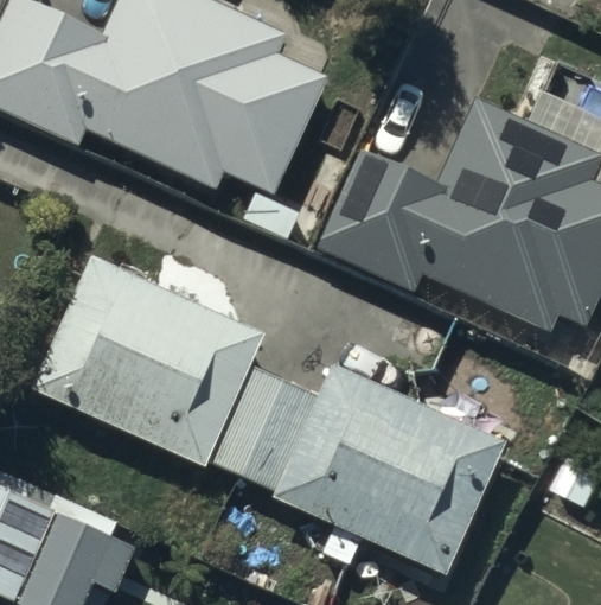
[(117,0),(103,32),(32,0),(10,0),(0,21),(0,109),(81,147),(89,128),(213,186),(224,164),(276,189),(328,77),(280,53),(289,33),(218,0),(117,0)]
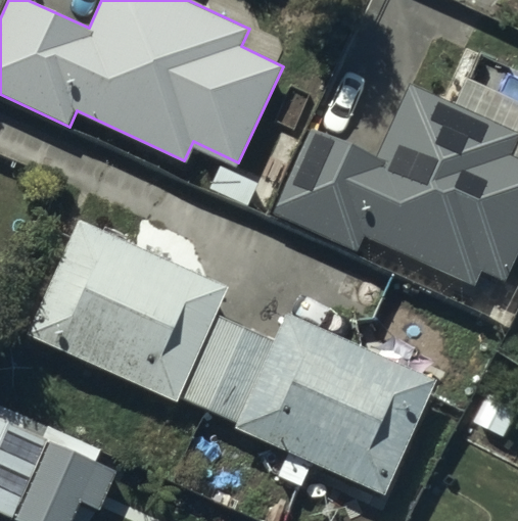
[(517,130),(412,82),(378,154),(313,125),(273,214),(358,252),(366,235),(475,284),(482,270),(505,280),(517,251),(517,160),(509,156),(517,138),(517,130)]
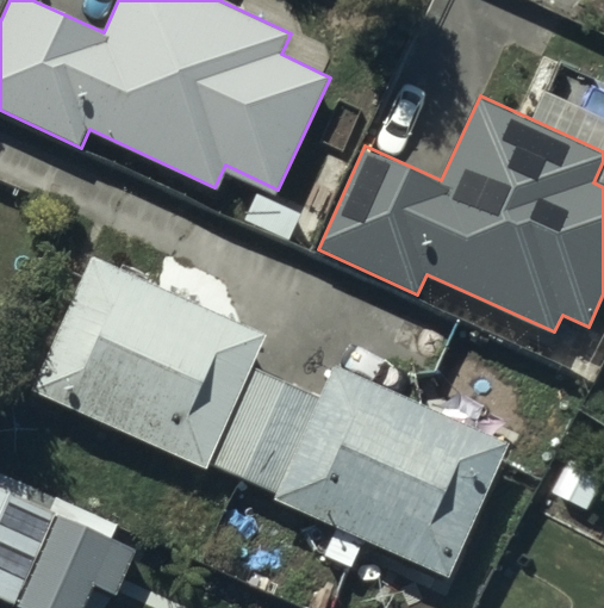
[(305,218),(260,197),(249,219),(294,241),(305,218)]
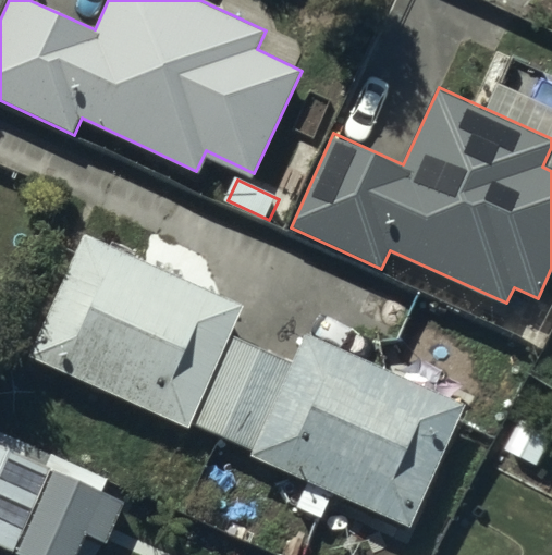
[(246,304),(85,231),(27,357),(188,429),(192,422),(254,449),(252,456),(409,527),(464,407),(308,337),(295,367),(231,338),(246,304)]
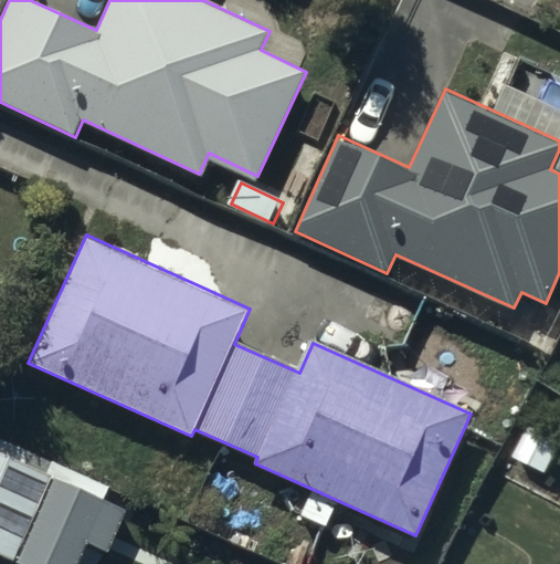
[(559,429),(540,419),(521,453),(552,469),(559,455),(559,429)]
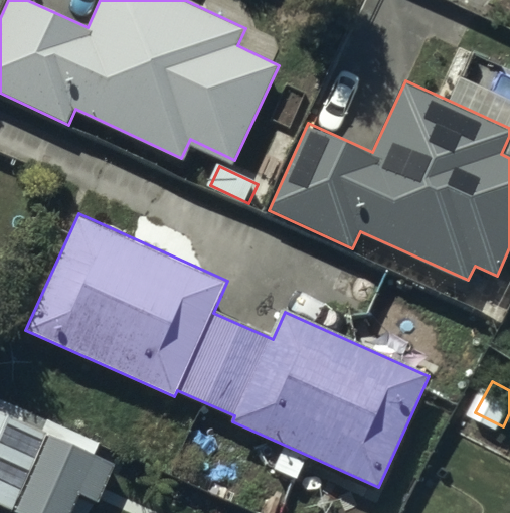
[(113,464),(0,413),(0,505),(17,512),(73,512),(82,493),(97,500),(113,464)]
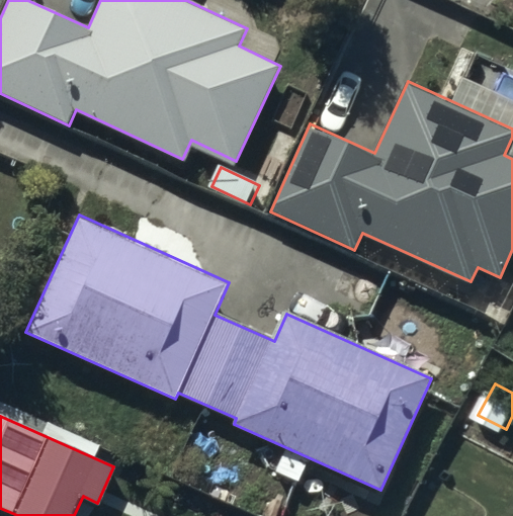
All buildings are outlined.
